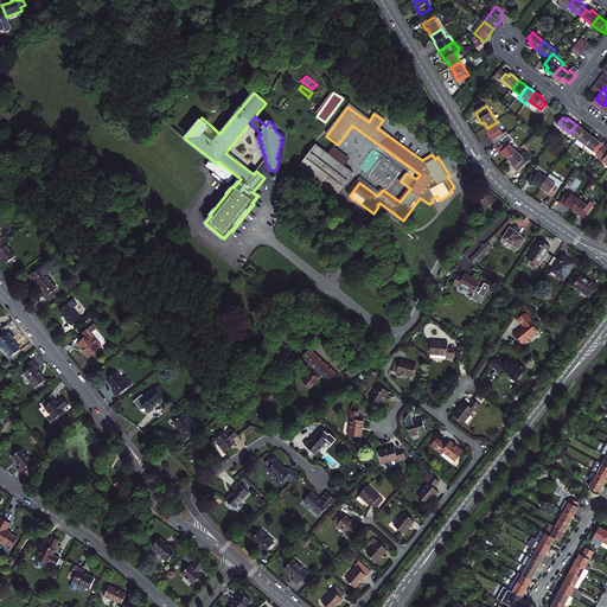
[(496,146),(506,139),(497,122),(487,128),(490,133),(491,134),(490,135),(496,146)]
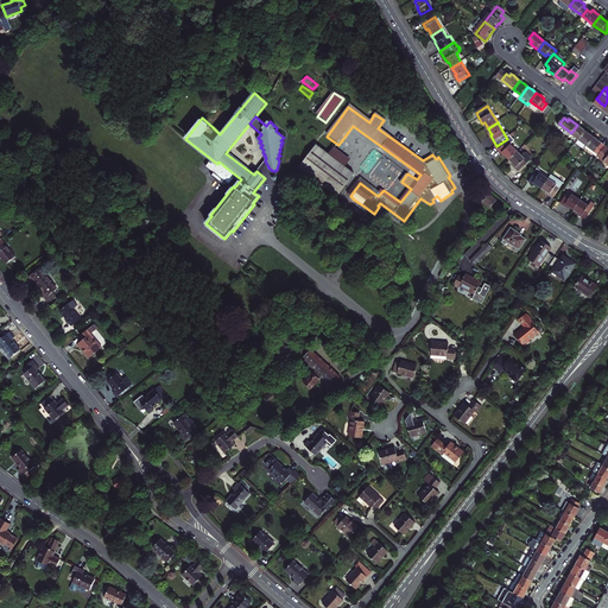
[(577,143),(586,131),(581,127),(577,125),(569,137),(577,143)]
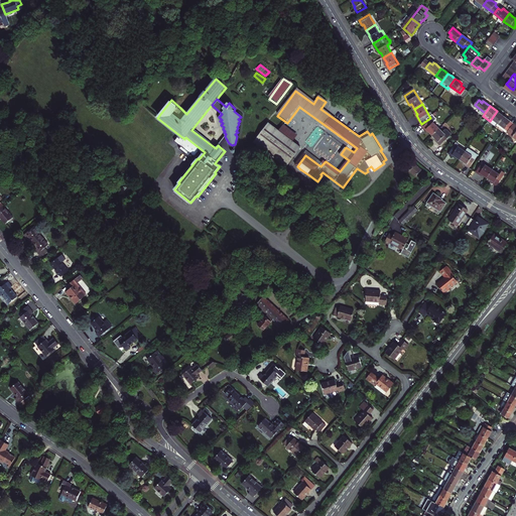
[(497,111),(492,118),(499,124),(504,116),(500,114),(497,111)]
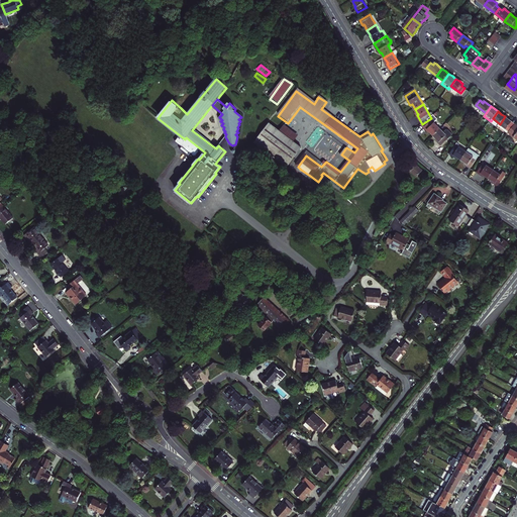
[(363,119),(354,113),(350,118),(359,124),(359,123),(363,119)]
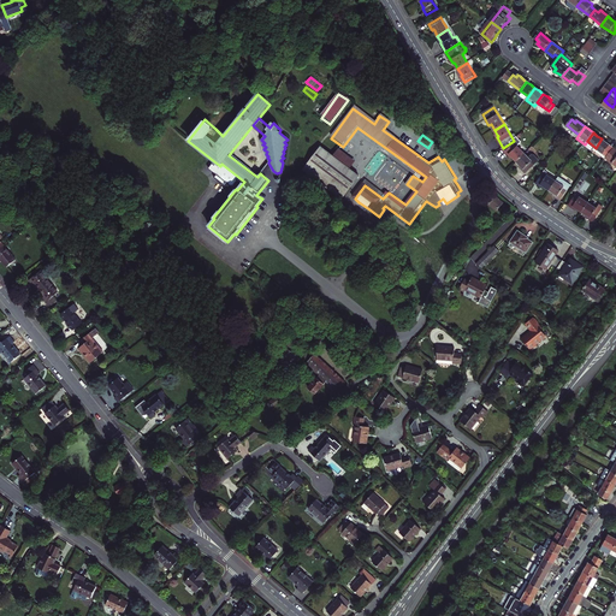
[(602,138),(596,148),(608,157),(614,148),(608,143),(602,138)]
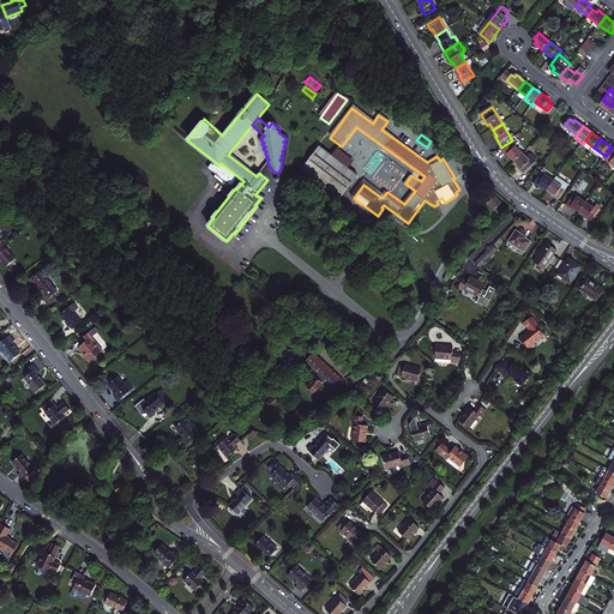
[(525,155),(512,140),(501,148),(501,149),(509,156),(510,157),(511,156),(516,162),(525,155)]
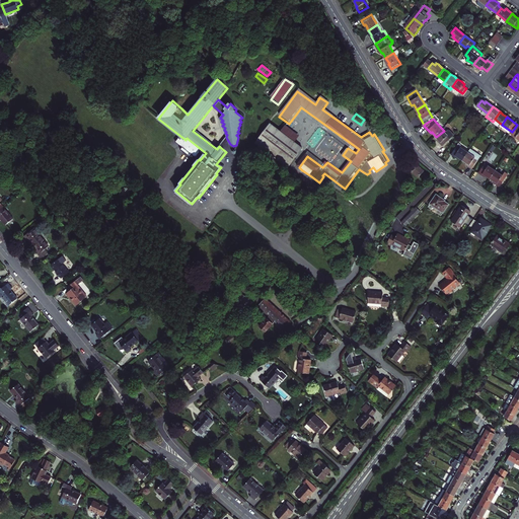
[(371,125),(364,120),(361,124),(368,129),(371,125)]
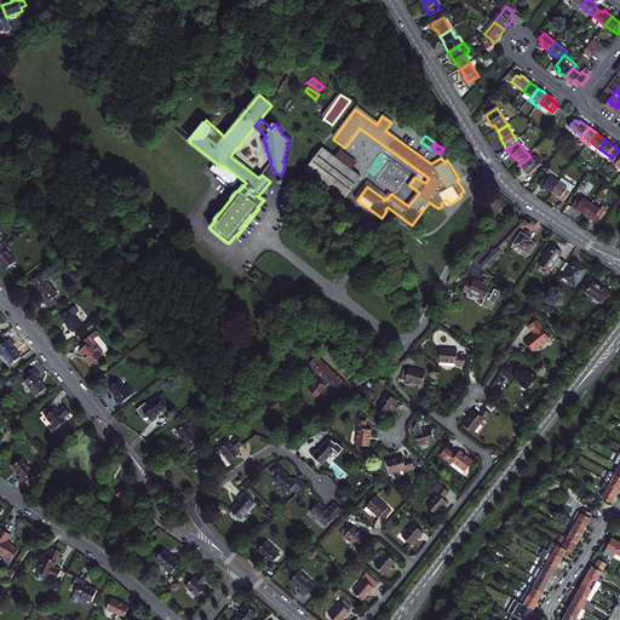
[(337,161),(323,151),(306,176),(345,205),(362,181),(352,173),(359,166),(342,154),(337,161)]
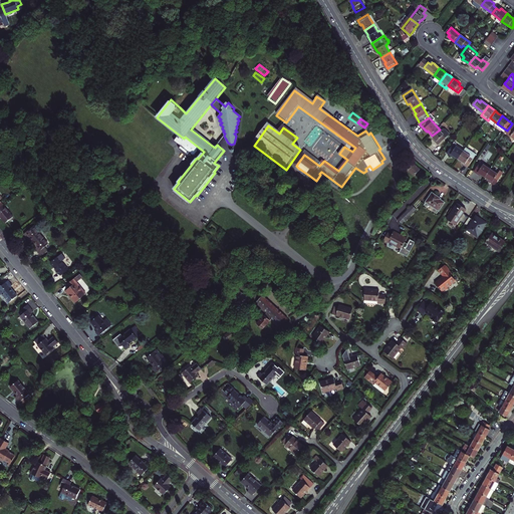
[(444,134),(440,130),(432,136),(435,139),(437,141),(436,141),(440,146),(451,135),(447,131),(444,134)]
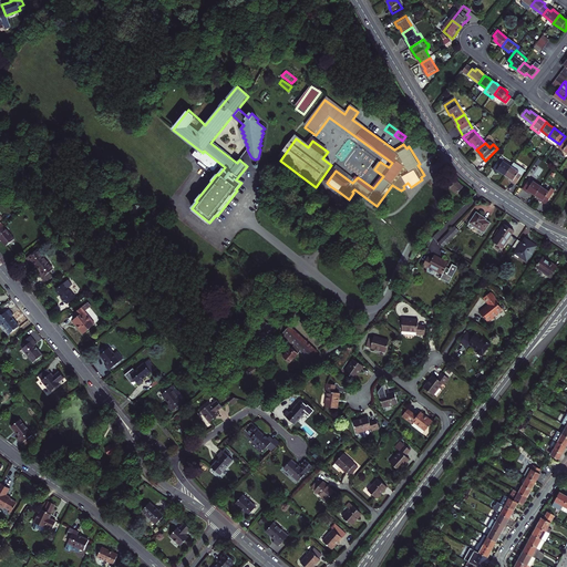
[(248,152),(247,150),(239,158),(236,156),(234,161),(237,163),(239,160),(240,161),(248,152)]
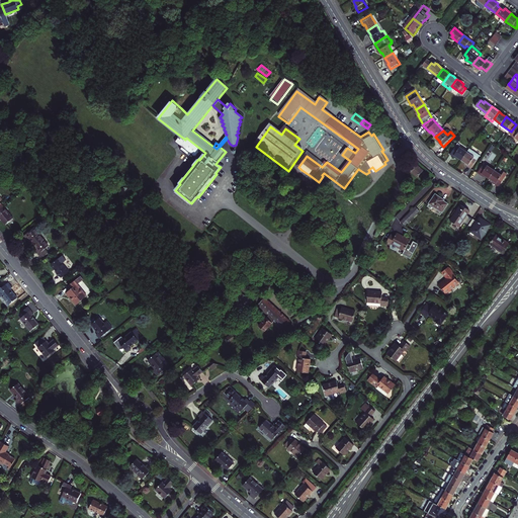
[(459,144),(457,146),(451,155),(456,158),(457,158),(457,157),(462,161),(467,153),(460,148),(461,146),(459,144)]
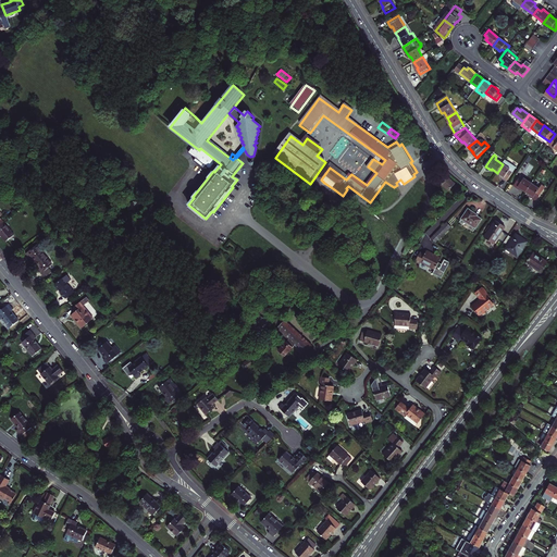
[(346,180),(349,176),(333,163),(330,168),(346,180)]
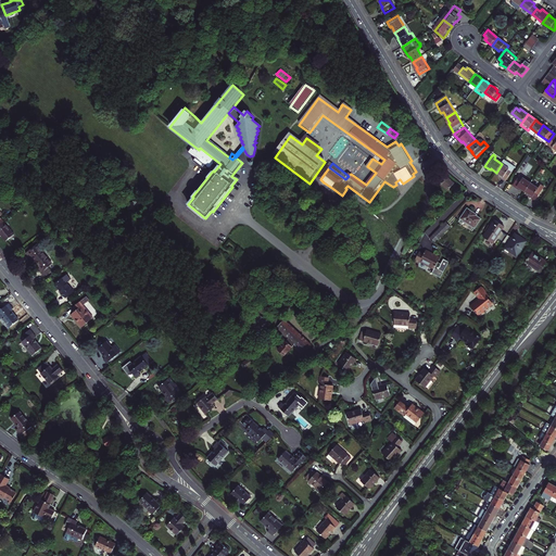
[(514,172),(502,164),(496,173),(500,175),(502,176),(502,177),(507,181),(514,172)]
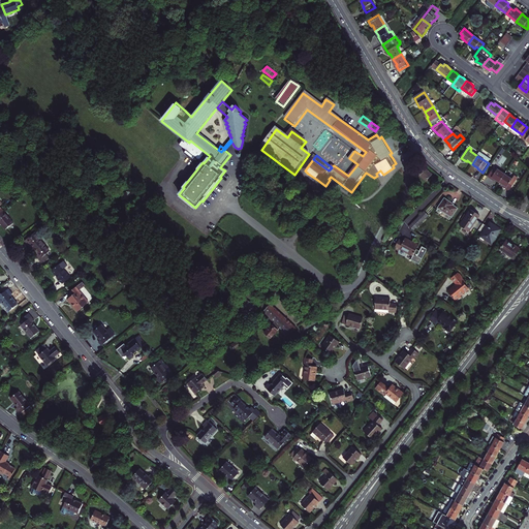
[(435,178),(425,167),(419,174),(431,183),(432,181),(430,178),(431,176),(434,179),(435,178)]
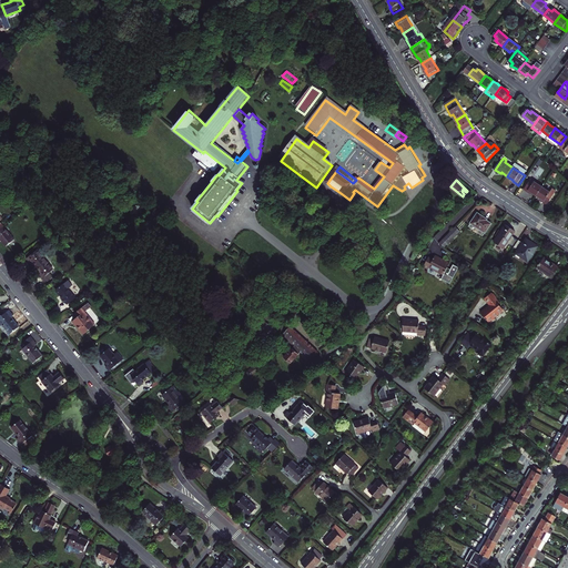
[(536,196),(543,188),(531,180),(525,190),(529,193),(530,192),(531,192),(536,196)]
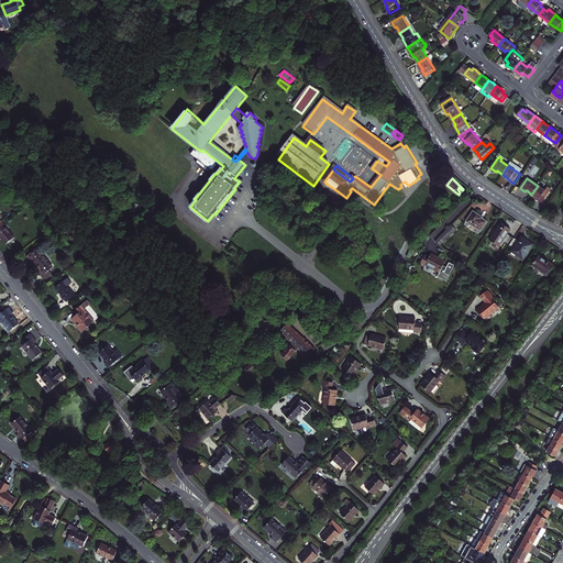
[(338,191),(328,185),(327,187),(337,194),(338,191)]
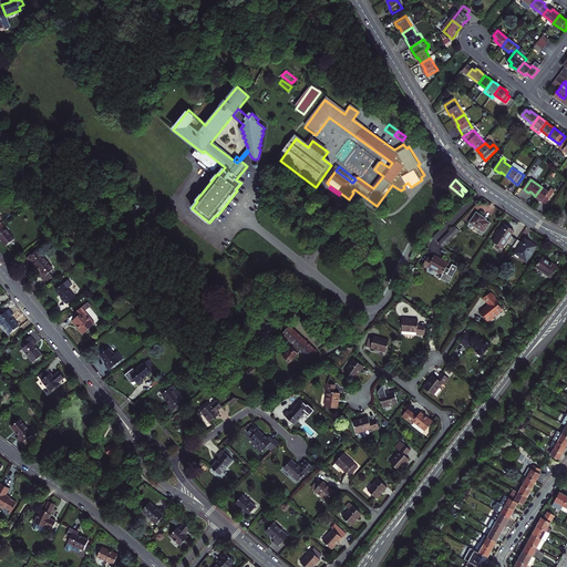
[(553,195),(542,187),(535,196),(540,199),(542,200),(540,200),(546,205),(553,195)]
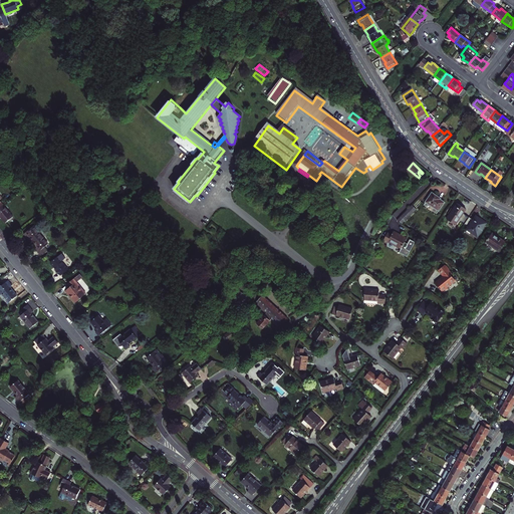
[(437,197),(432,193),(426,202),(439,211),(444,203),(437,198),(437,197)]
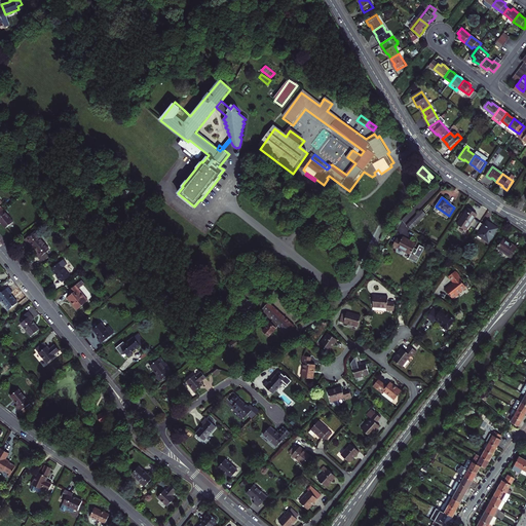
[(449,216),(436,207),(434,210),(447,219),(449,216)]
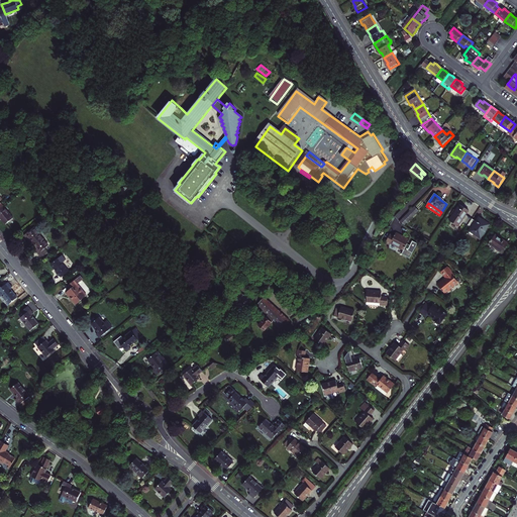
[(449,220),(457,226),(460,221),(468,225),(472,218),(466,214),(468,210),(464,208),(459,205),(457,208),(449,220)]
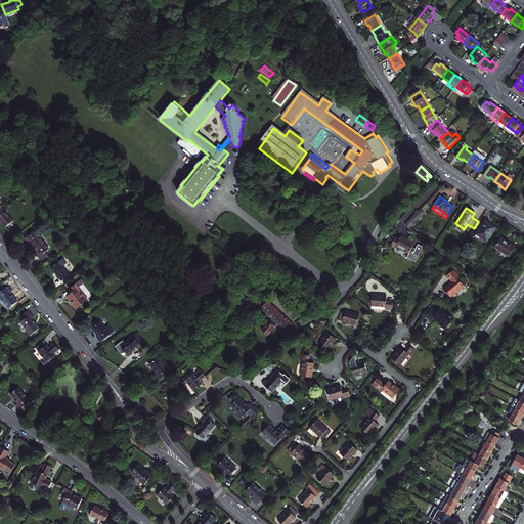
[(14,222),(3,210),(0,212),(0,221),(1,222),(6,228),(14,222)]
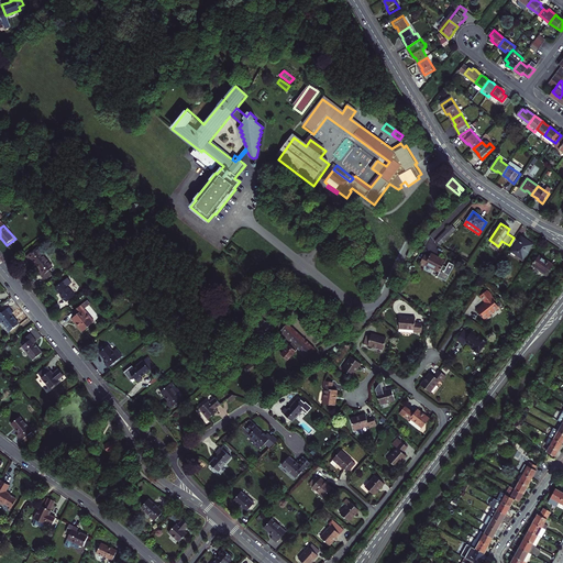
[(519,240),(514,238),(509,245),(514,249),(511,251),(523,260),(533,244),(526,239),(521,236),(519,240)]
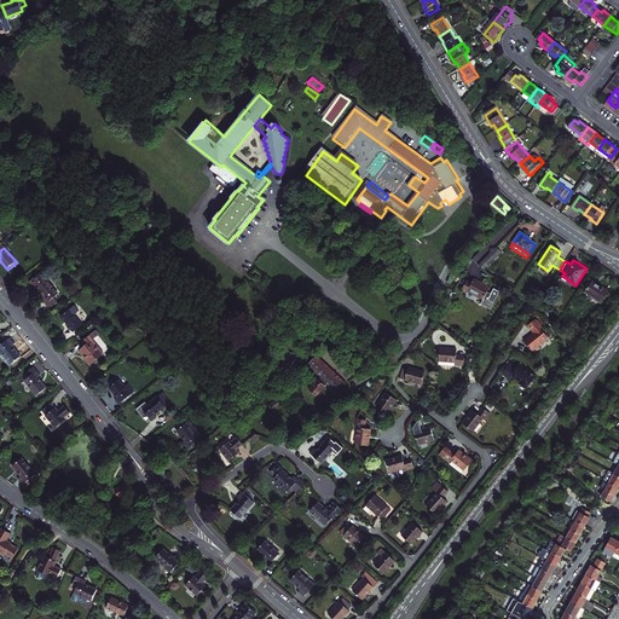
[(55,299),(59,295),(46,278),(42,273),(29,283),(33,288),(35,287),(44,298),(42,299),(46,304),(51,310),(58,304),(55,299)]
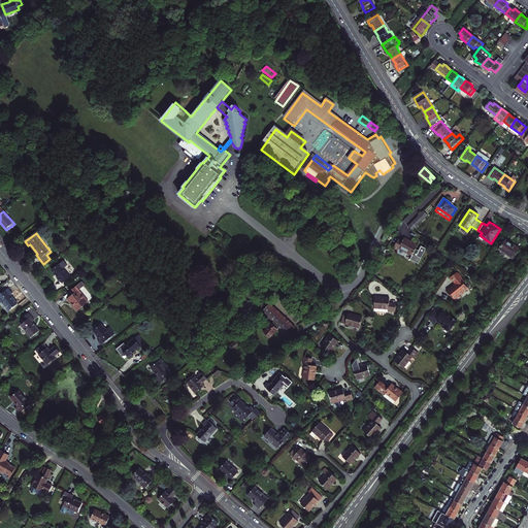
[(417,265),(425,251),(419,246),(417,250),(415,249),(417,245),(410,241),(403,237),(401,241),(397,239),(392,249),(396,251),(397,249),(410,257),(407,261),(417,265)]
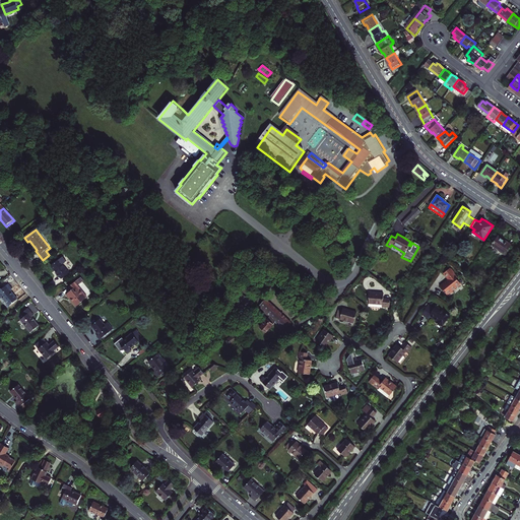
[(505,240),(500,237),(494,246),(508,254),(514,246),(505,240)]
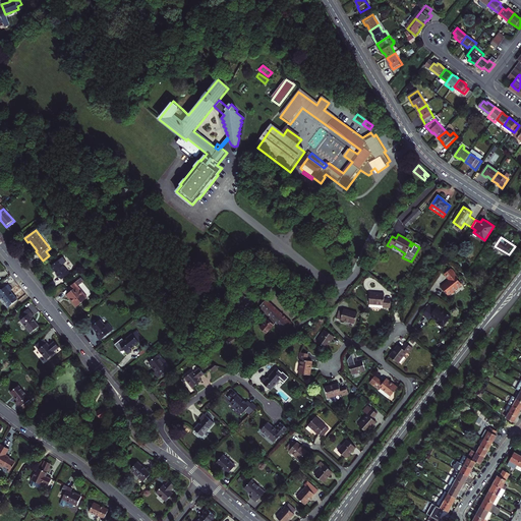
[(60,261),(52,267),(57,273),(63,279),(70,273),(60,261)]
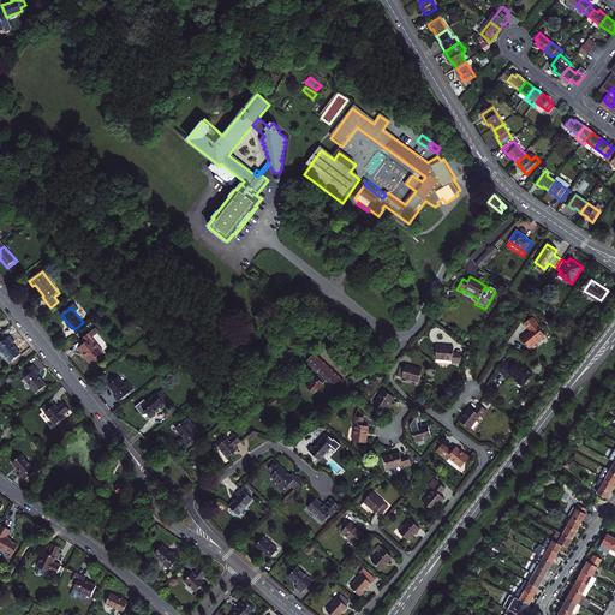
[(535,320),(533,318),(525,323),(530,329),(532,332),(523,340),(531,351),(538,347),(537,345),(547,338),(541,330),(542,329),(538,324),(538,323),(536,318),(535,320)]
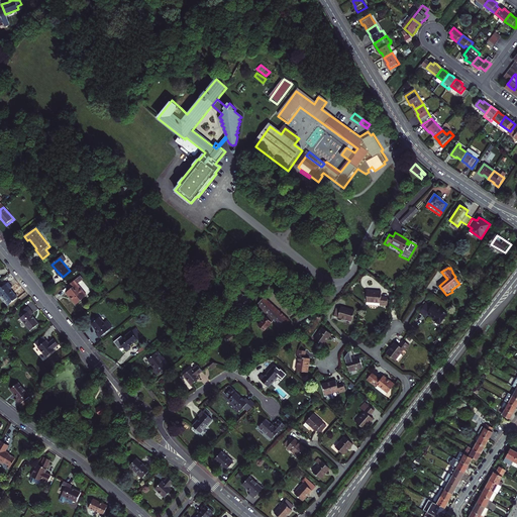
[(72,298),(77,304),(88,295),(78,284),(84,279),(81,275),(69,285),(72,288),(67,292),(72,298)]
